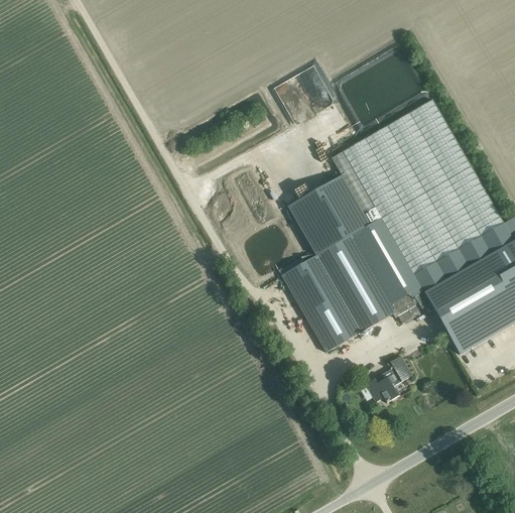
[(513,238),(432,98),(331,157),(342,176),(370,224),(412,296),(415,294),(513,238)]
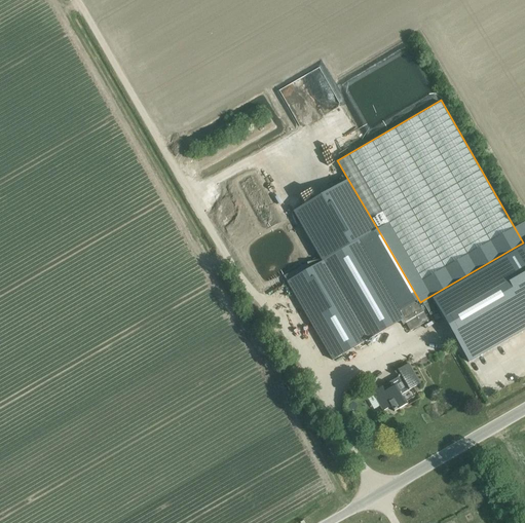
[(366,106),(358,110),(363,120),(368,118),(366,113),(369,111),(366,106)]
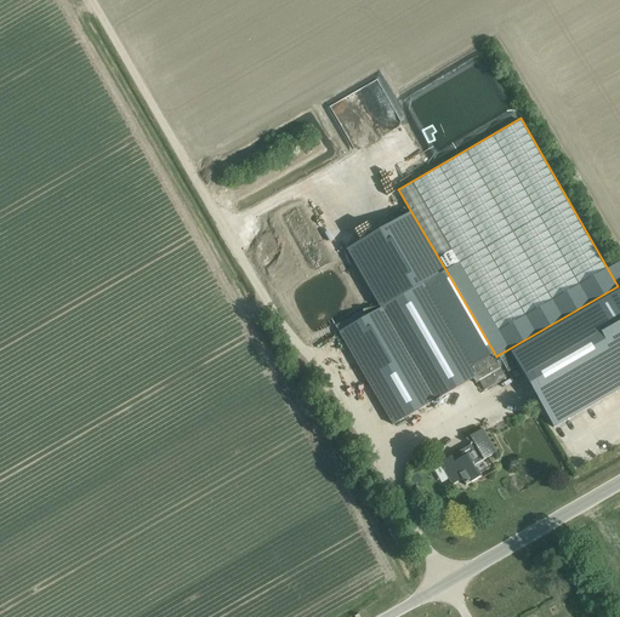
[(353,138),(350,129),(342,131),(346,141),(353,138)]
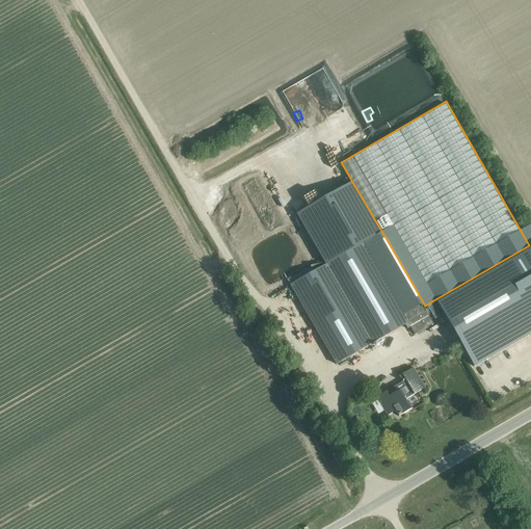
[(308,117),(312,127),(319,124),(318,120),(327,115),(326,110),(308,117)]
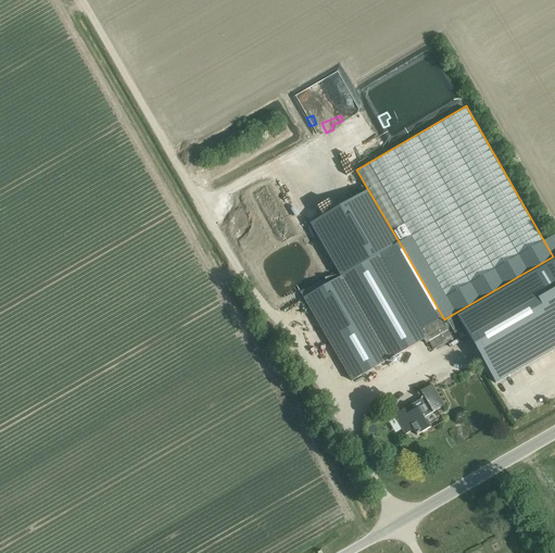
[(312,223),(341,274),(376,254),(399,241),(368,190),(312,223)]
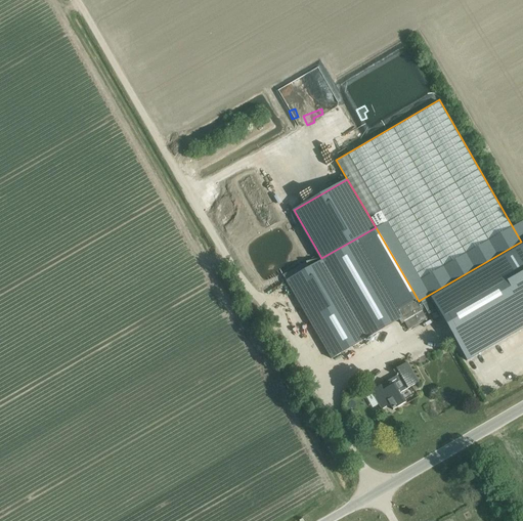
[(290,181),(275,197),(287,207),(306,185),(300,180),(295,186),(290,181)]
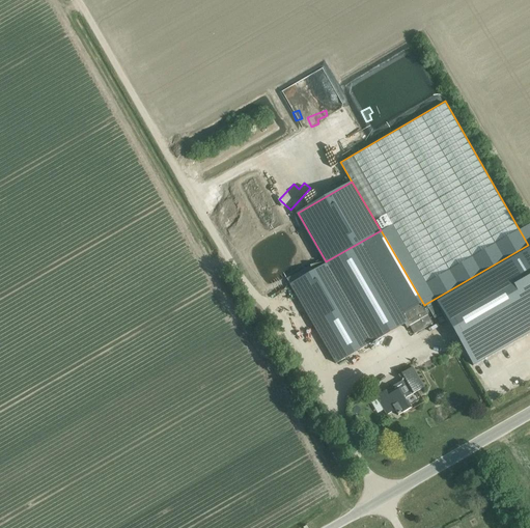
[(414,331),(433,321),(424,305),(381,230),(359,243),(405,322),(407,325),(410,324),(414,331)]
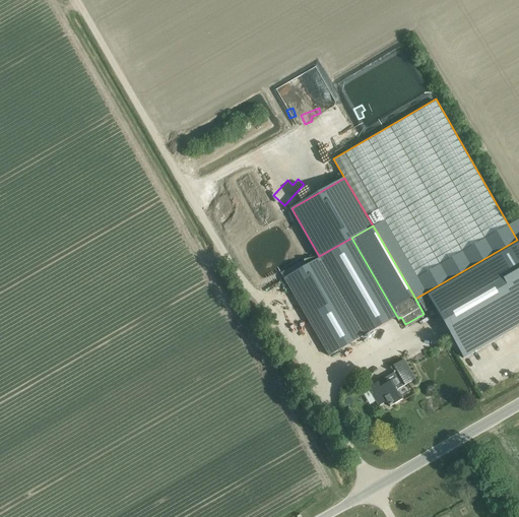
[(284,276),(329,353),(396,315),(351,238),(319,256),(284,276)]
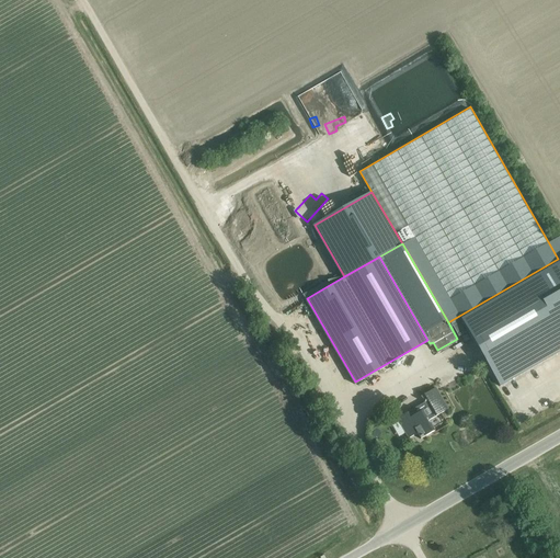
[(559,259),(452,320),(453,322),(459,334),(469,329),(501,384),(559,350),(559,259)]
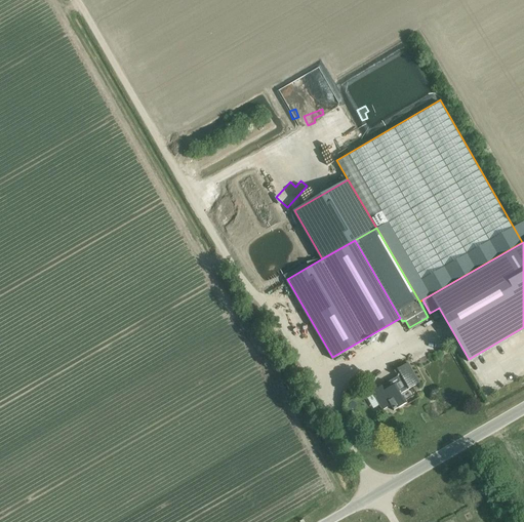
[(402,391),(419,380),(408,360),(395,368),(398,374),(372,389),(383,407),(391,403),(394,408),(407,400),(402,391)]
